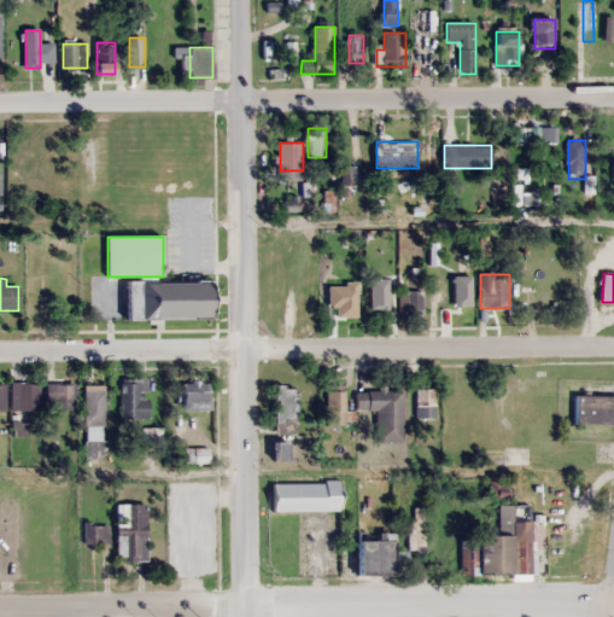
[(208,320),(208,281),(127,283),(127,320),(208,320)]
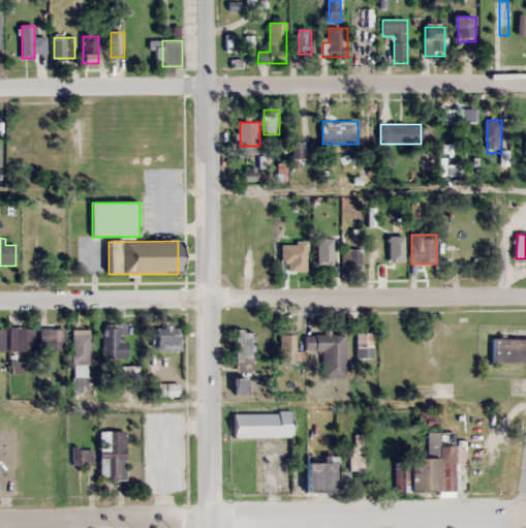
[(294,270),(306,270),(306,241),(294,241),(294,270)]
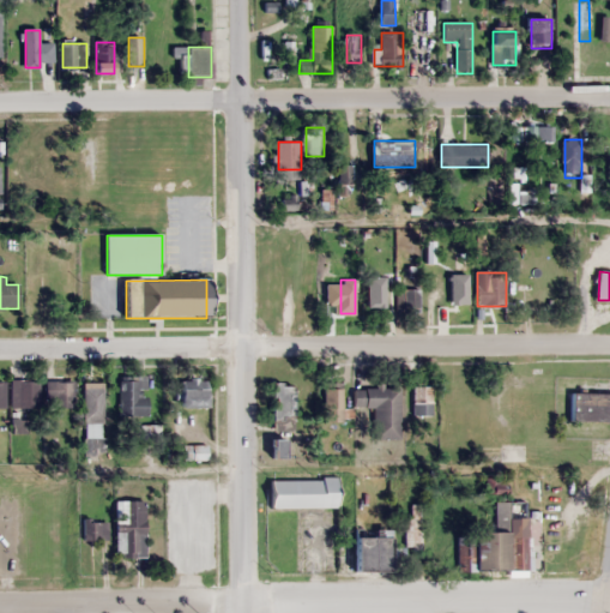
[(440,310),(467,310),(467,283),(440,283),(440,310)]
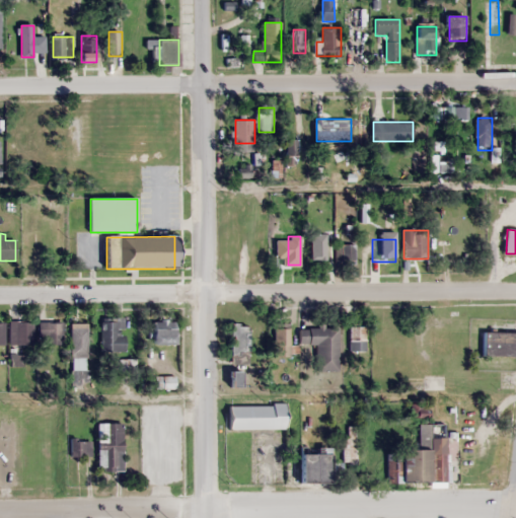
[(338,245),(338,266),(357,266),(357,245),(338,245)]
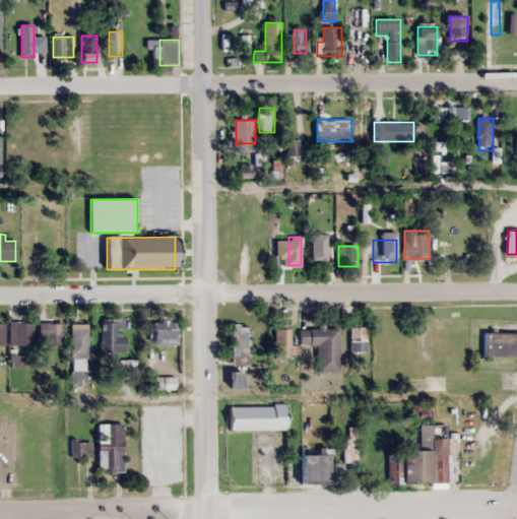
[(104,319),(104,353),(127,353),(127,319),(104,319)]
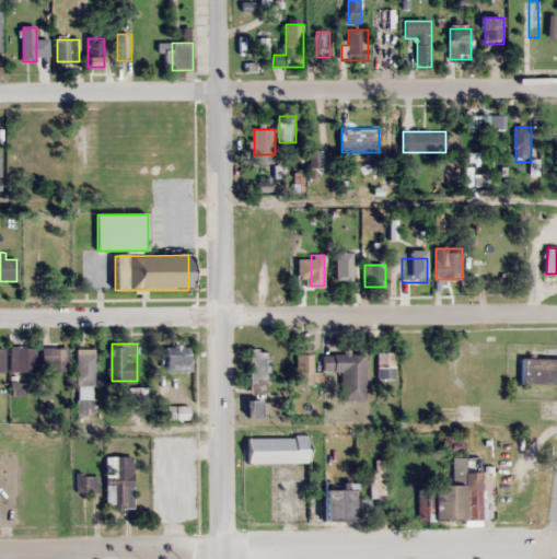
[(189,347),(166,347),(166,373),(189,373),(189,347)]
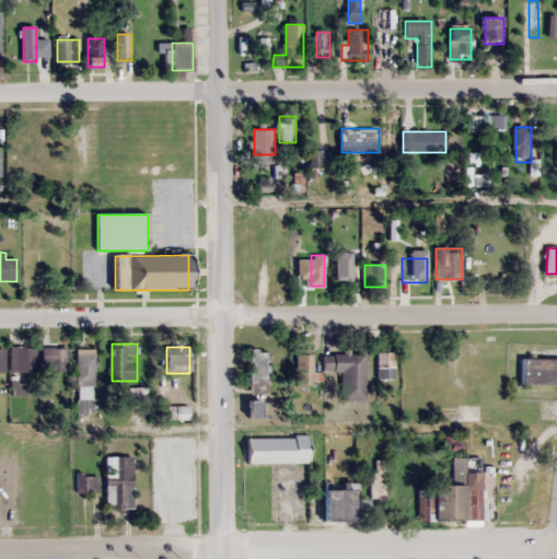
[(37,373),(37,348),(12,348),(12,373),(37,373)]
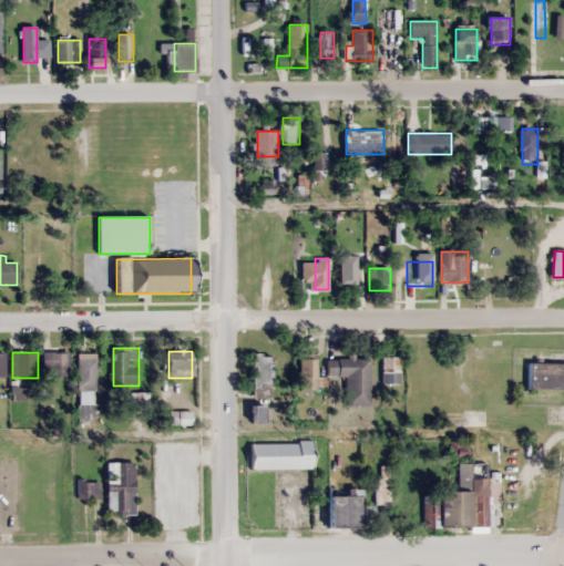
[(44,352),(44,378),(71,378),(71,352),(44,352)]
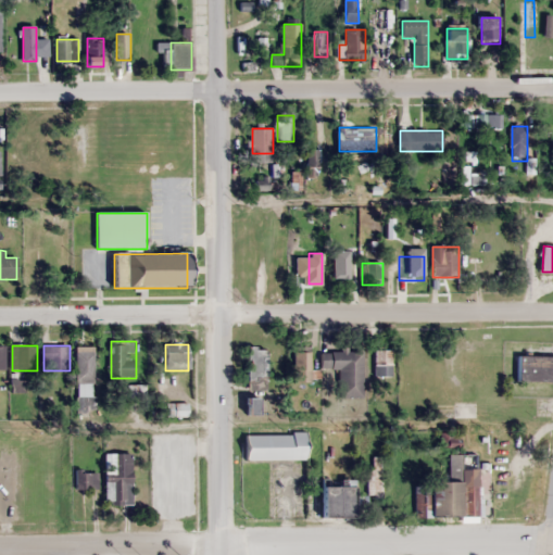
[(79,413),(97,413),(97,347),(78,348),(79,413)]
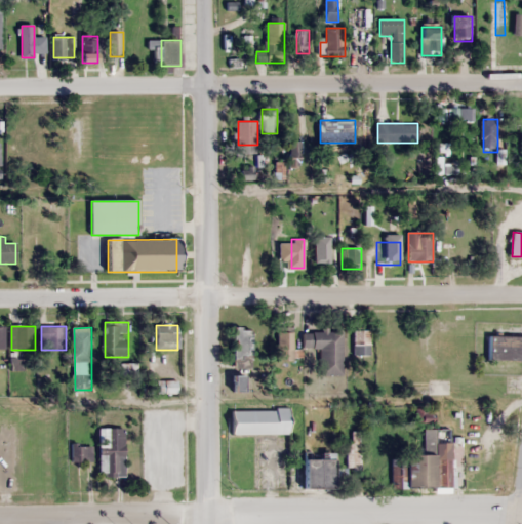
[(235,369),(254,369),(254,329),(235,329),(235,369)]
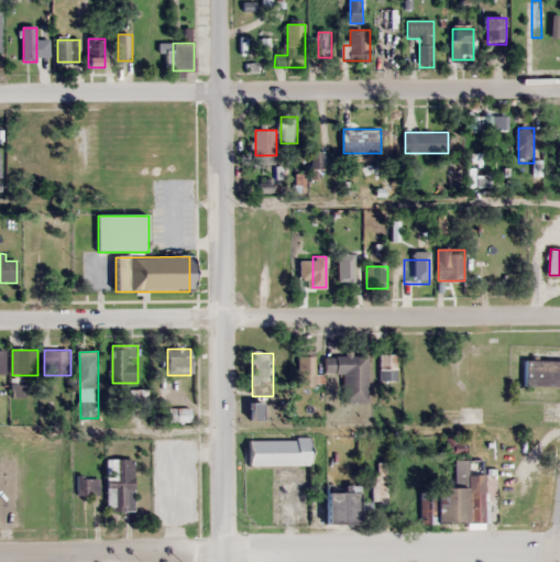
[(317,356),(298,356),(298,388),(317,388),(317,356)]
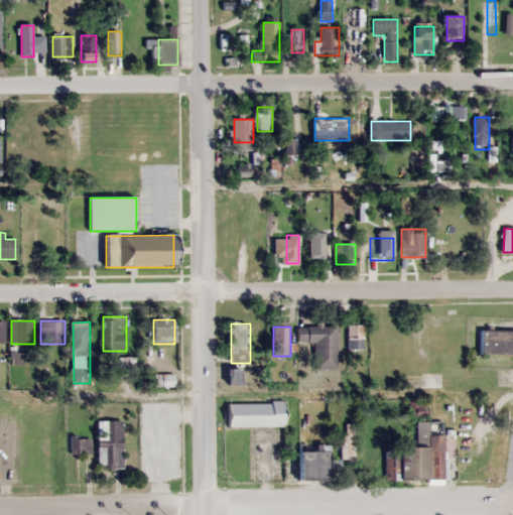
[(339,327),(299,327),(299,343),(316,343),(316,371),(339,370),(339,327)]
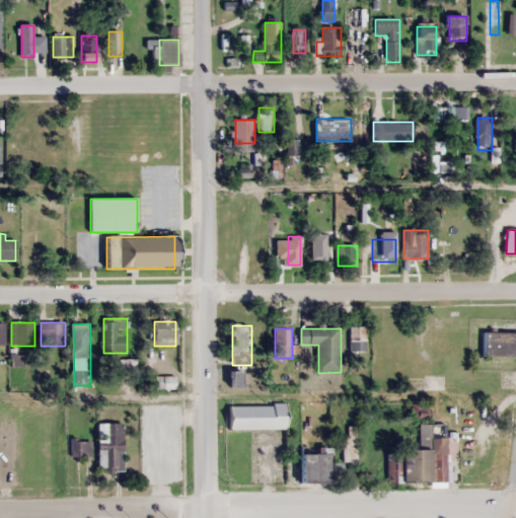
[(484,357),(515,356),(515,333),(484,333),(484,357)]
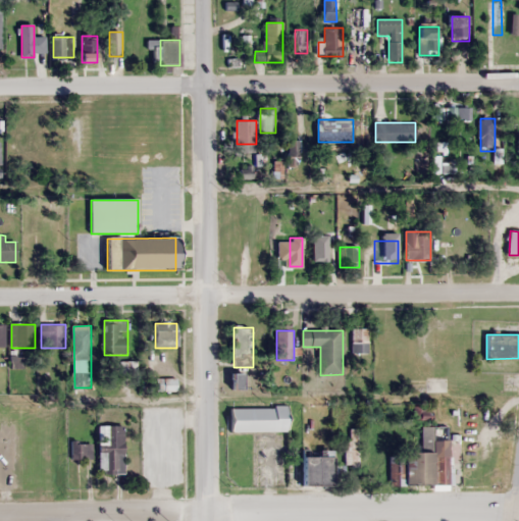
[(177,392),(177,380),(158,380),(158,392),(177,392)]
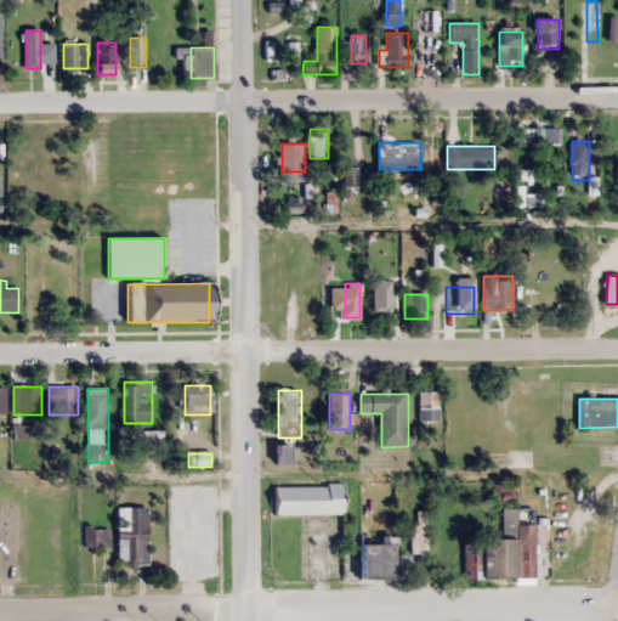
[(515,502),(515,485),(495,485),(495,502),(515,502)]
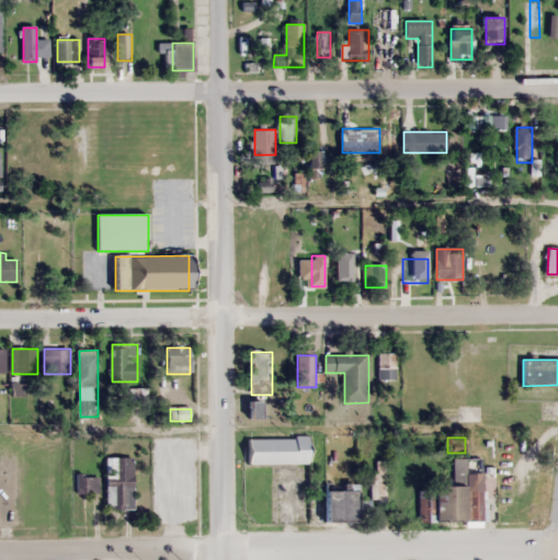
[(249,438),(249,466),(311,466),(311,438),(249,438)]
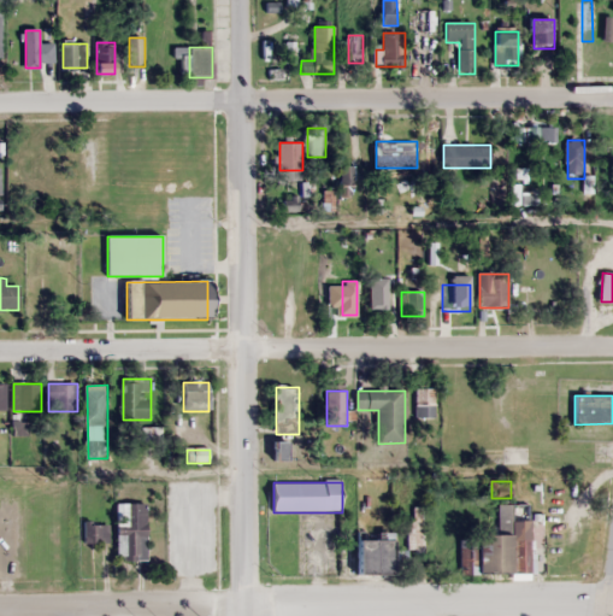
[(148,562),(148,504),(118,504),(118,562),(148,562)]
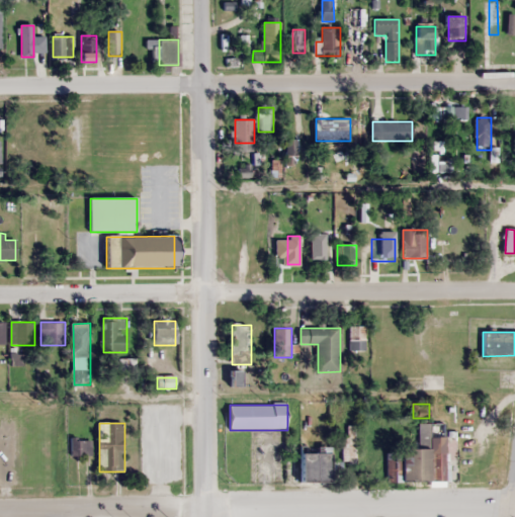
[(443,435),(443,425),(421,425),(421,435),(443,435)]
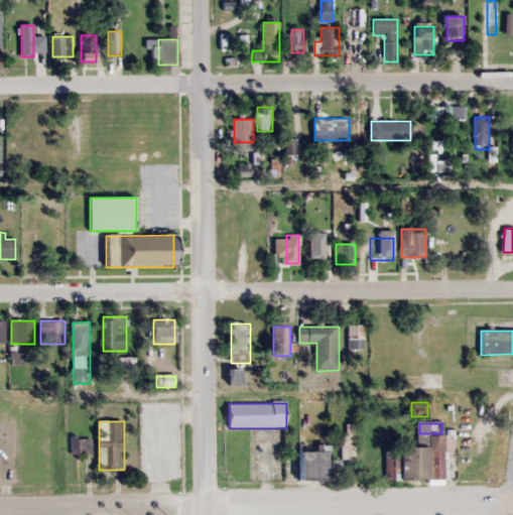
[(71,437),(71,456),(93,456),(93,437),(71,437)]
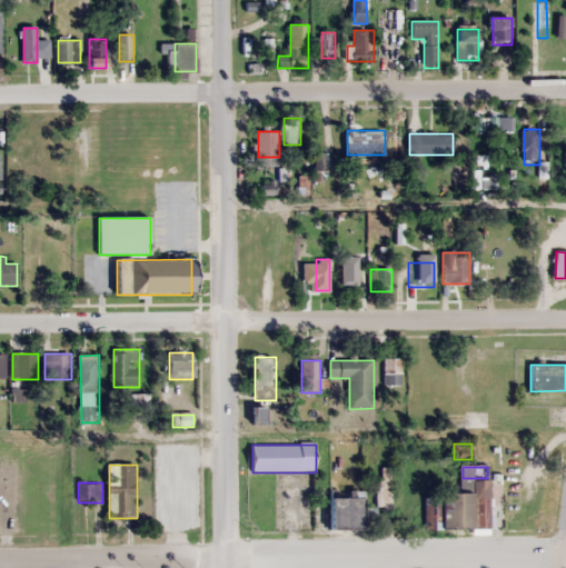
[(427,497),(427,529),(489,529),(489,495),(442,495),(442,497),(427,497)]
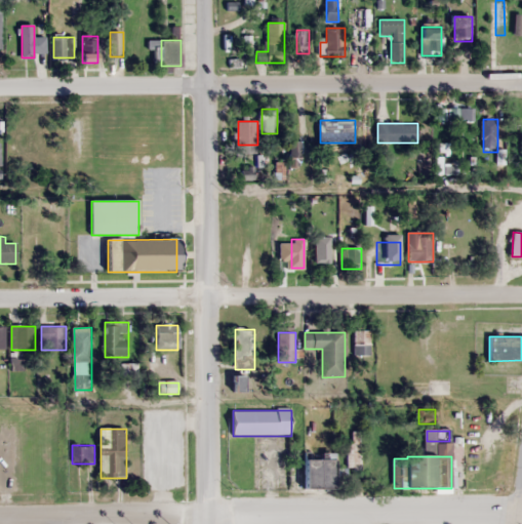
[(305,460),(305,490),(334,490),(334,460),(305,460)]
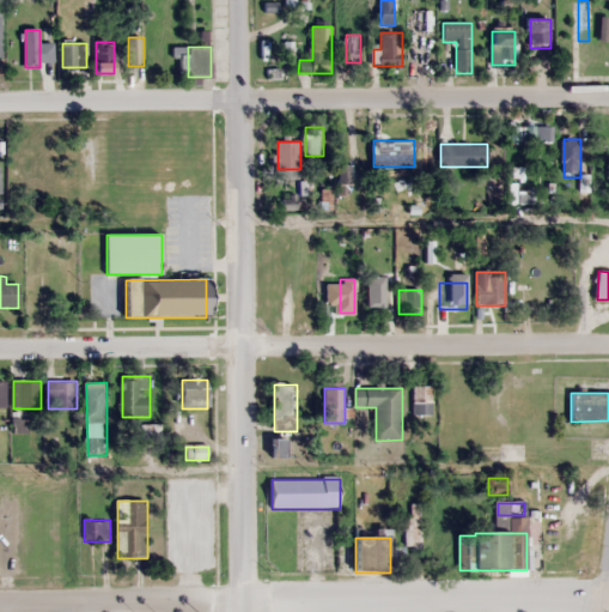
[(416,545),(399,545),(399,565),(416,565),(416,545)]
